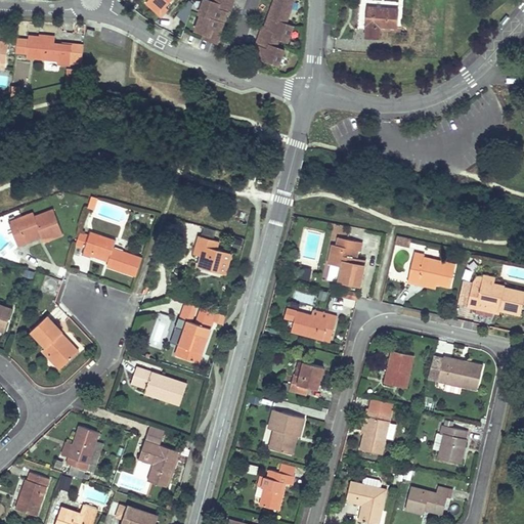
[(153,0),(153,1),(151,2),(159,9),(163,9),(169,1),(170,0),(153,0)]
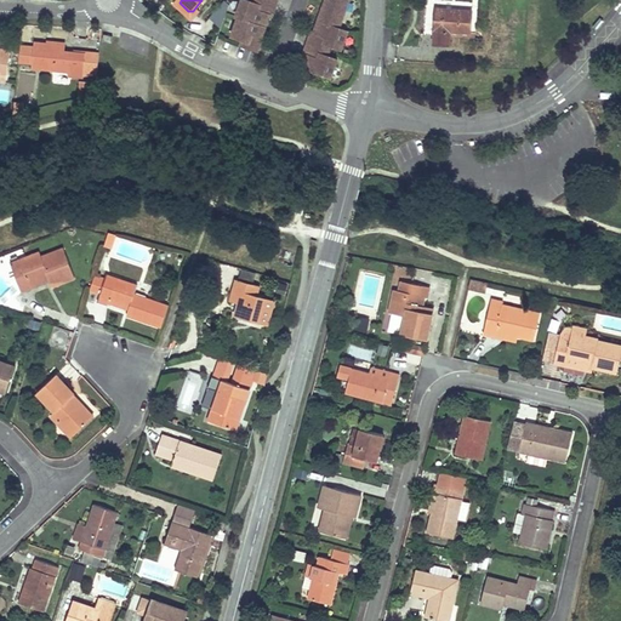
[(262,17),(265,12),(258,10),(260,4),(252,1),(248,0),(241,0),(235,16),(238,17),(232,36),(243,40),(240,45),(257,51),(261,41),(260,40),(256,39),(257,35),(262,36),(267,22),(267,21),(267,20),(266,18),(262,17)]
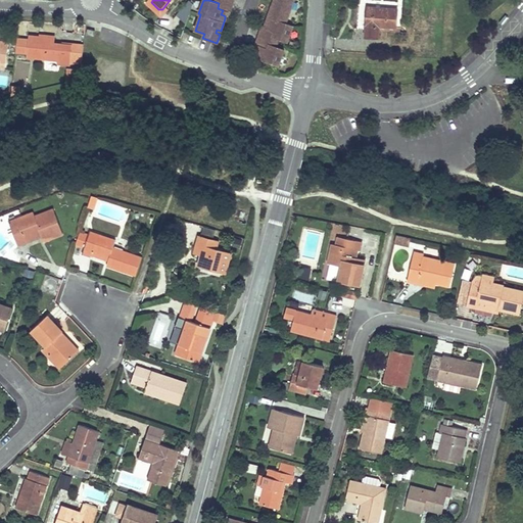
[(212,0),(212,1),(219,3),(218,8),(223,10),(221,14),(224,15),(225,16),(225,17),(225,18),(227,12),(229,13),(233,0),(212,0)]
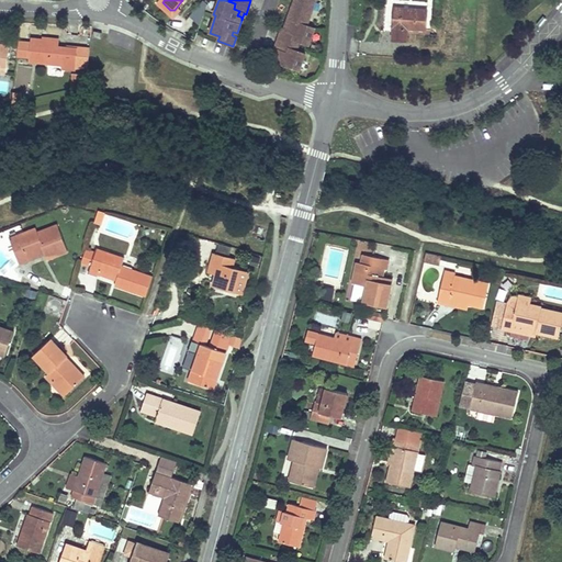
[(306,25),(315,0),(299,0),(298,7),(300,8),(299,11),(292,9),(287,24),(287,25),(287,26),(288,27),(290,29),(289,32),(294,34),(292,40),(300,42),(308,45),(314,29),(306,25)]
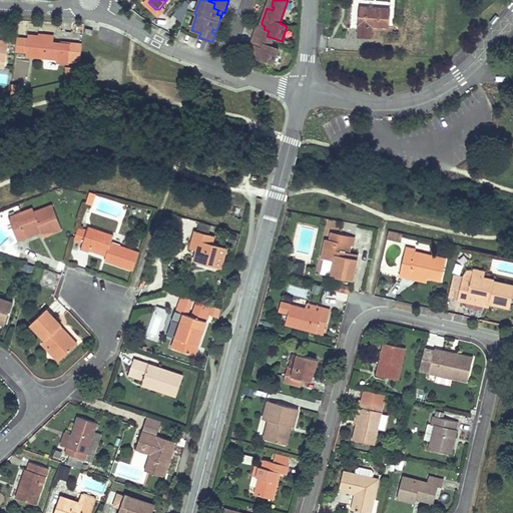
[(352,0),(350,27),(359,27),(358,36),(371,36),(372,29),(372,26),(389,27),(390,9),(388,9),(389,2),(361,0),(352,0)]
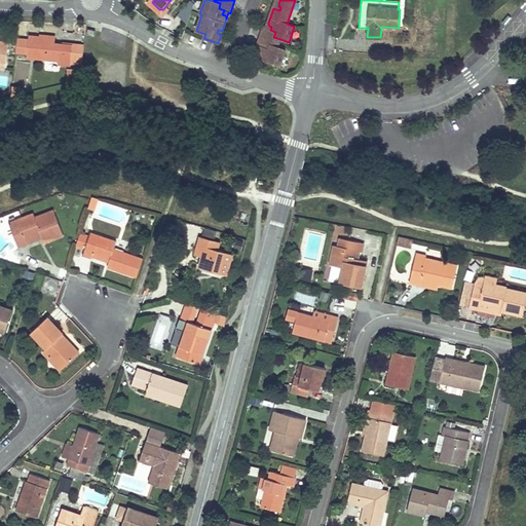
[(163,9),(159,9),(152,2),(150,5),(162,15),(173,4),(170,1),(163,9)]
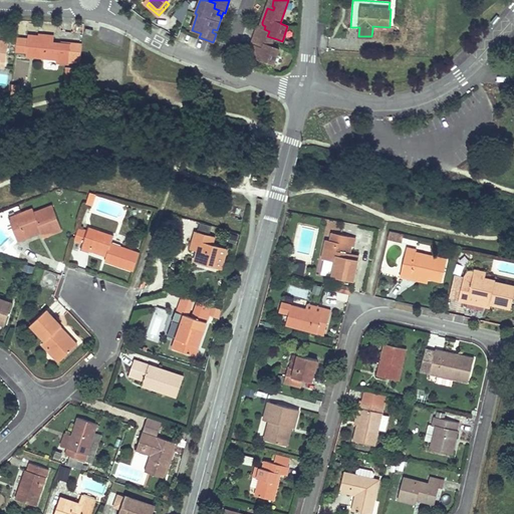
[(184,21),(190,3),(182,1),(176,18),(184,21)]
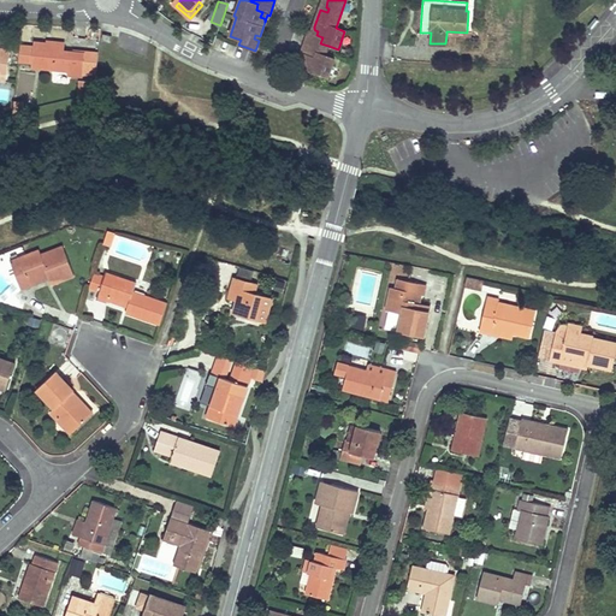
[(472,19),(472,31),(483,33),(484,21),(472,19)]
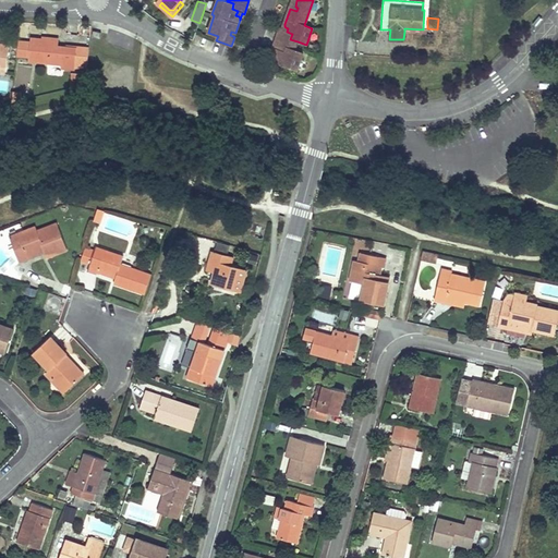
[(292,34),(287,32),(288,28),(286,27),(284,26),(284,25),(284,24),(282,29),(279,28),(273,49),(275,50),(273,56),(274,55),(275,55),(276,55),(279,56),(280,51),(286,53),(288,48),(294,50),(298,41),(290,39),(292,34)]
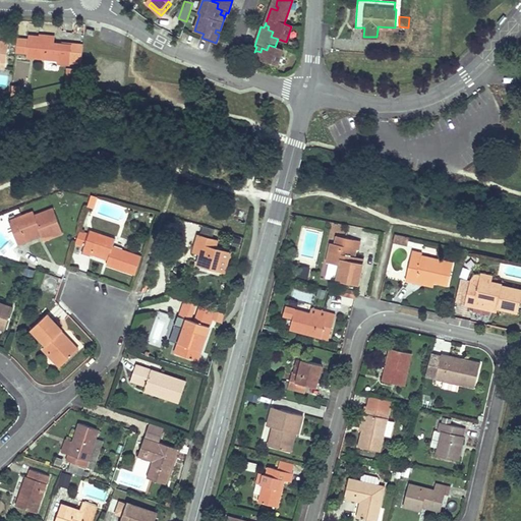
[(26,53),(26,57),(59,60),(59,63),(70,64),(70,62),(81,63),(82,46),(72,45),(54,44),(55,38),(29,36),(29,40),(17,39),(15,52),(26,53)]
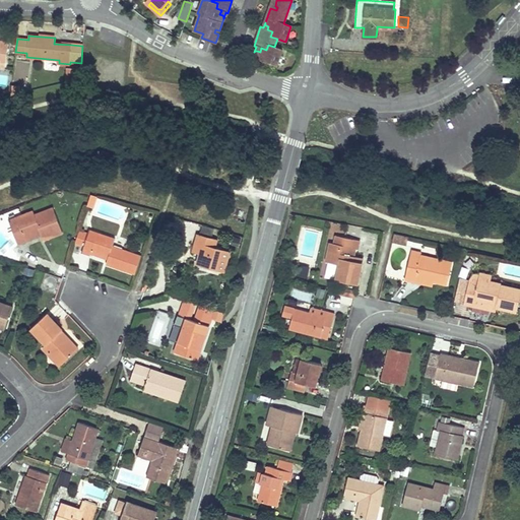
[(0,61),(6,62),(8,43),(0,41),(0,61)]
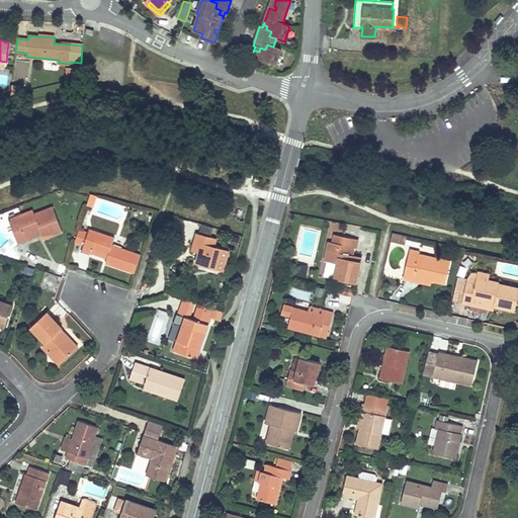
[(281,50),(273,47),(267,45),(265,50),(260,48),(259,52),(256,51),(255,51),(254,51),(253,52),(252,56),(276,65),(281,50)]
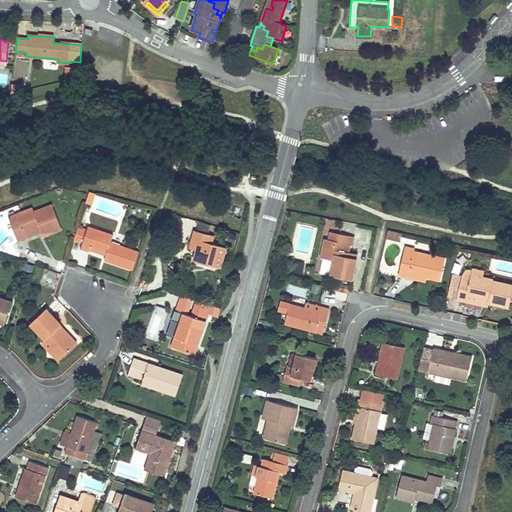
[(79,68),(69,67),(68,80),(78,78),(79,68)]
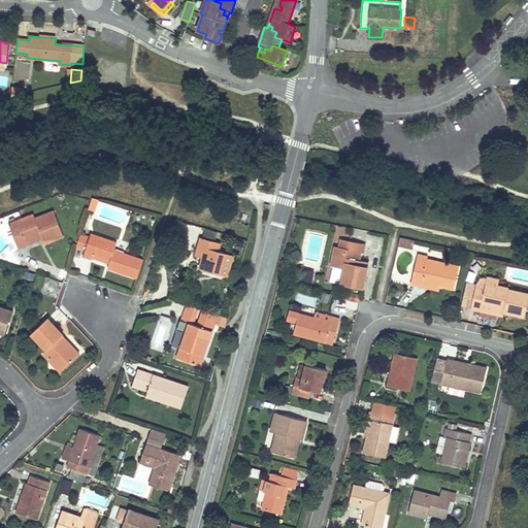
[(95,211),(99,200),(92,198),(89,209),(95,211)]
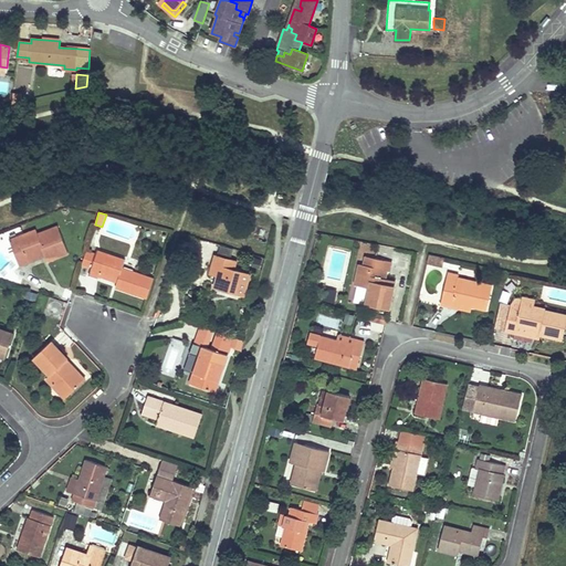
[(67,253),(58,226),(38,233),(35,230),(9,240),(19,265),(28,262),(27,259),(44,252),(45,255),(48,261),(67,253)]
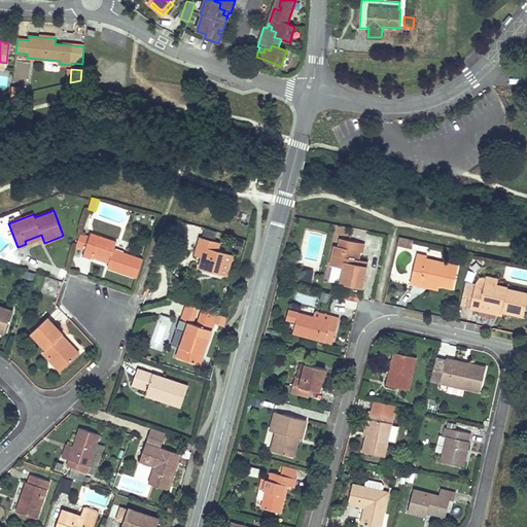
[(116,242),(91,233),(89,239),(85,248),(82,255),(92,258),(92,257),(93,254),(110,260),(109,262),(107,268),(137,278),(143,259),(114,249),(116,242)]
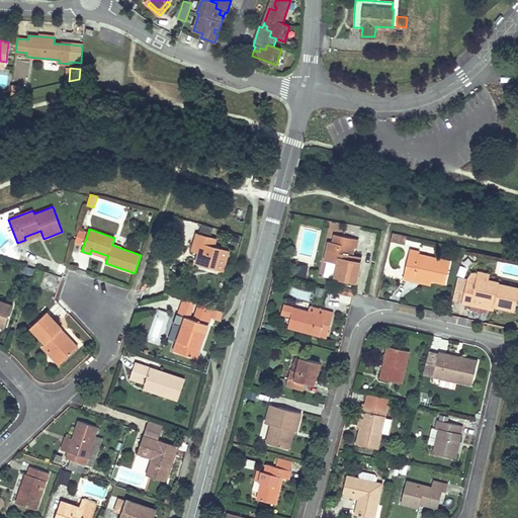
[(24,237),(25,240),(41,234),(40,231),(24,237)]
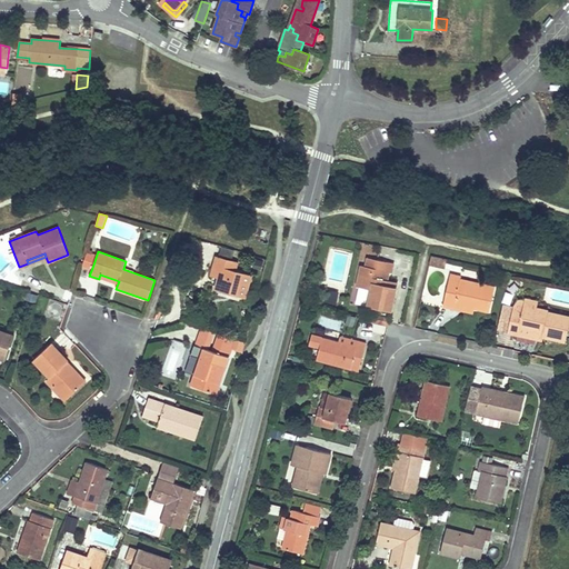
[(82,265),(92,268),(96,258),(87,255),(82,265)]
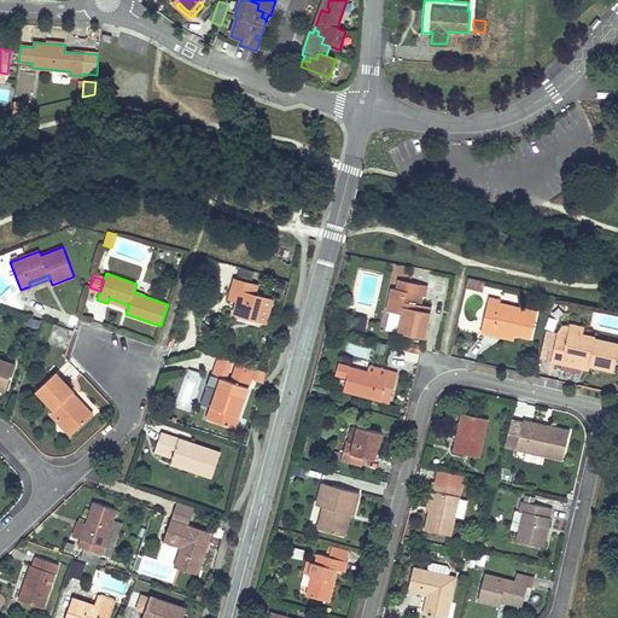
[(266,324),(273,298),(256,293),(258,285),(235,278),(232,287),(240,290),(237,302),(233,315),(246,318),(248,314),(254,316),(252,320),(266,324)]
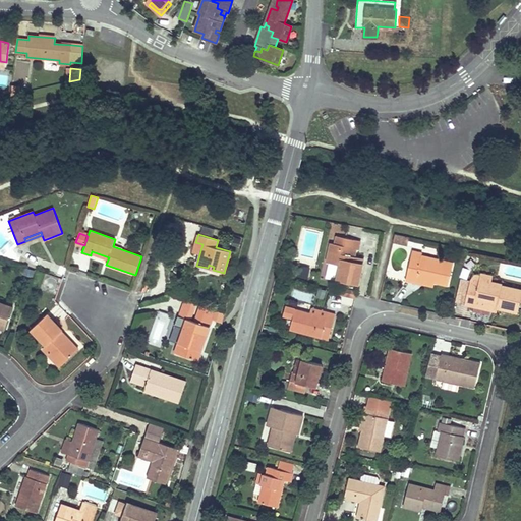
[(335,244),(343,245),(344,237),(336,236),(335,244)]
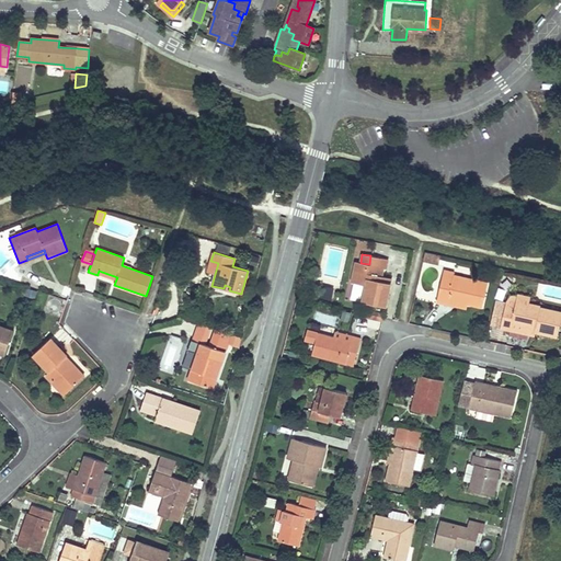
[(439,256),(431,254),(428,263),(438,265),(439,256)]
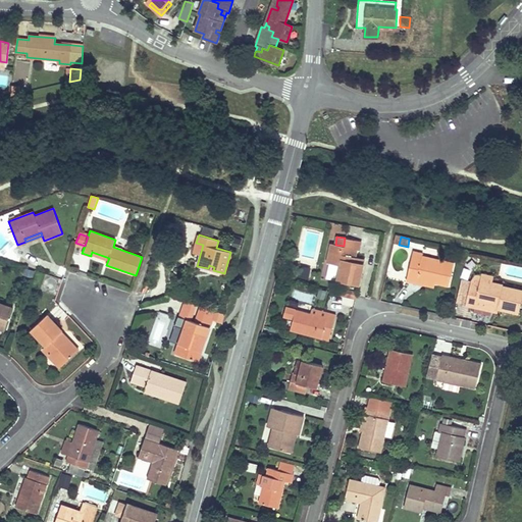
[(341,265),(337,280),(359,284),(363,263),(354,261),(355,257),(357,249),(359,250),(361,242),(345,238),(344,246),(335,245),(330,244),(327,263),(341,265)]
